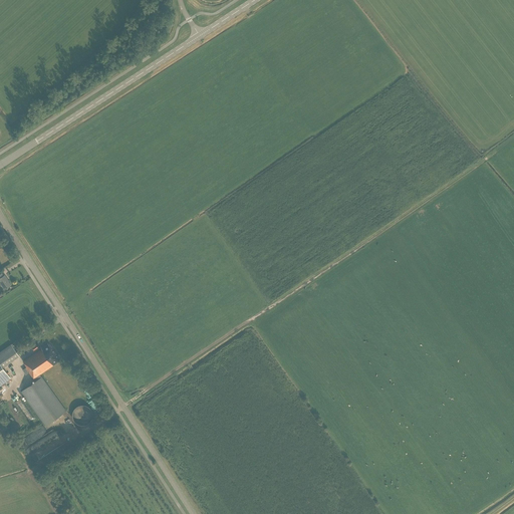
[(1,274),(0,274),(0,282),(1,285),(2,285),(5,289),(11,285),(8,281),(5,275),(3,276),(1,274)]
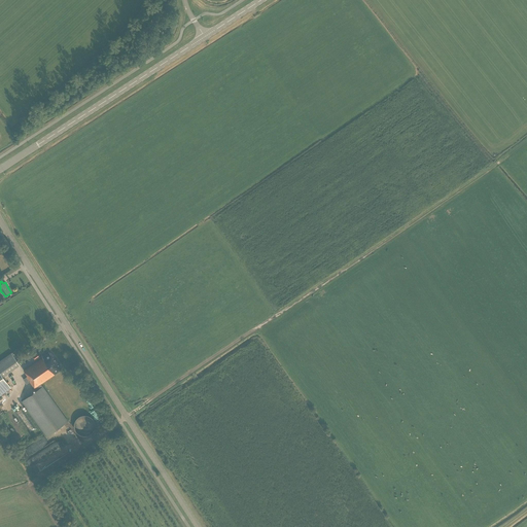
[(43,357),(25,371),(28,376),(27,377),(24,380),(27,384),(30,382),(37,391),(22,402),(47,436),(68,422),(41,384),(63,370),(50,352),(50,353),(49,352),(42,357),(43,357)]
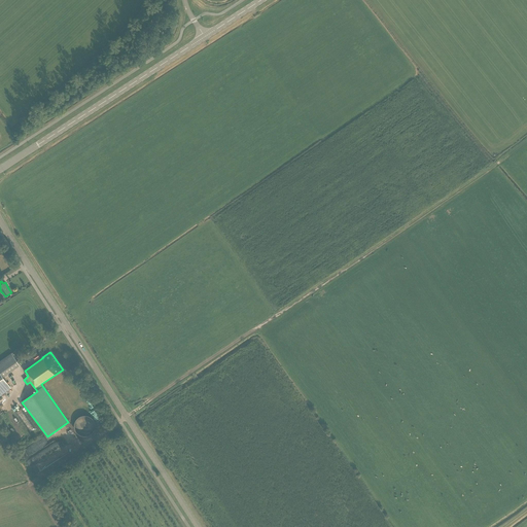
[(35,361),(42,355),(39,352),(32,357),(35,361)]
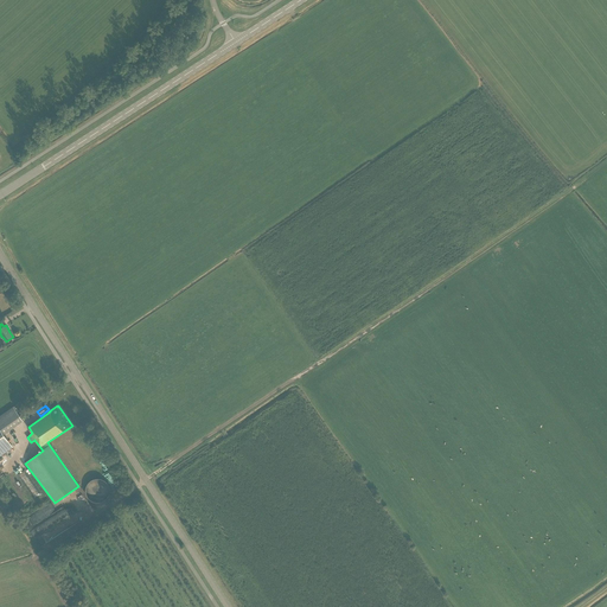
[(24,421),(13,407),(0,415),(0,458),(12,449),(14,448),(4,434),(24,421)]
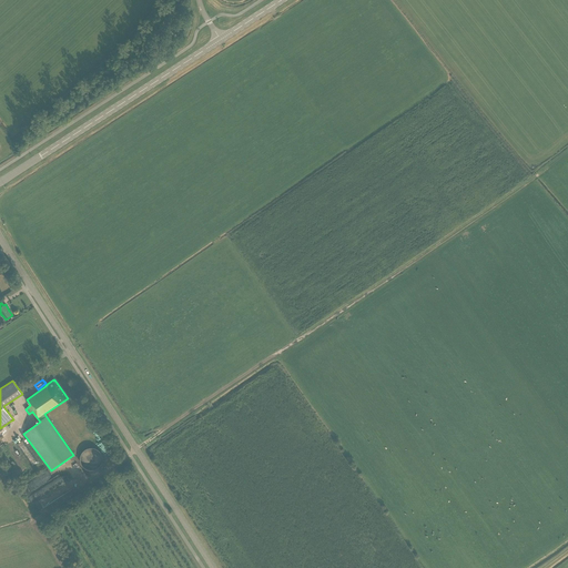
[(90,447),(89,447),(88,448),(87,448),(85,449),(84,450),(83,450),(83,452),(82,453),(81,454),(81,455),(81,456),(80,457),(80,458),(80,459),(81,460),(81,462),(81,463),(82,464),(82,465),(83,466),(84,467),(85,468),(87,468),(88,469),(89,469),(90,469),(91,469),(92,469),(93,469),(94,469),(95,469),(97,469),(98,468),(99,467),(100,466),(101,466),(101,465),(102,464),(102,463),(102,462),(103,460),(103,459),(103,458),(103,457),(103,456),(102,456),(102,455),(102,454),(101,453),(101,452),(100,452),(100,450),(99,450),(99,449),(98,449),(98,448),(97,448),(95,448),(94,448),(94,447),(93,447),(92,447),(91,447),(90,447)]
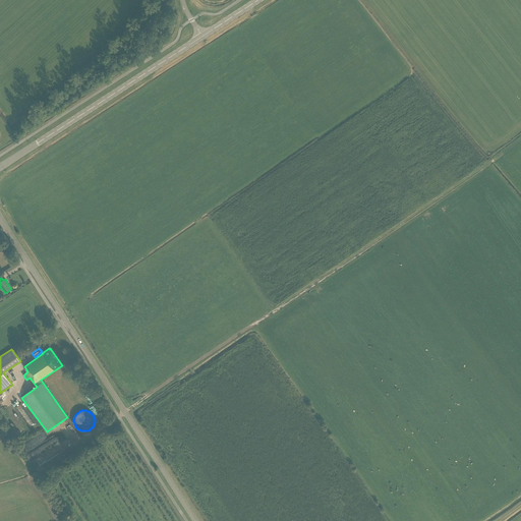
[(61,431),(67,429),(65,423),(59,425),(61,431)]
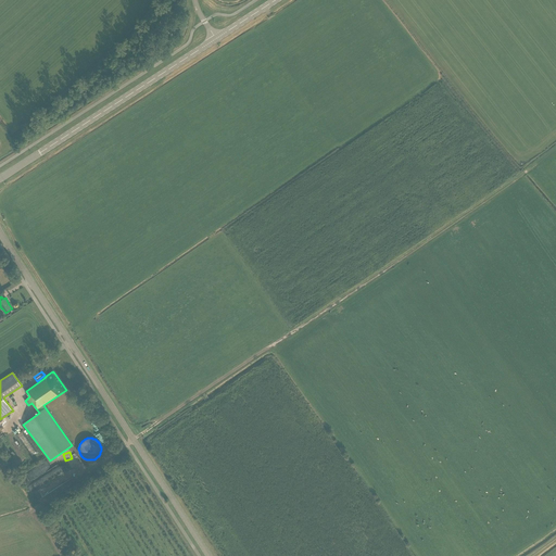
[(61,466),(25,485),(29,495),(32,494),(36,501),(41,497),(38,491),(71,472),(70,469),(64,471),(61,466)]
